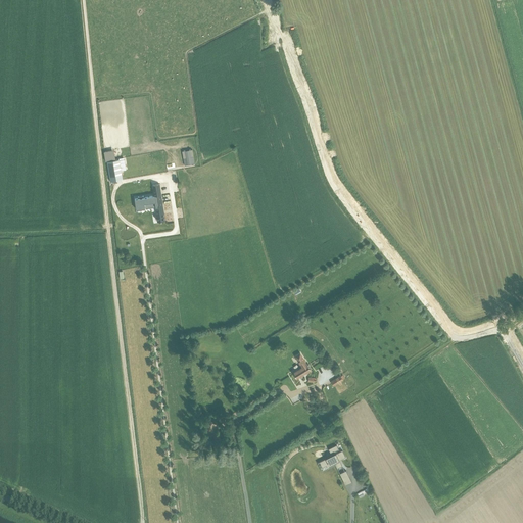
[(107,161),(115,159),(114,149),(104,151),(106,161),(107,161)]
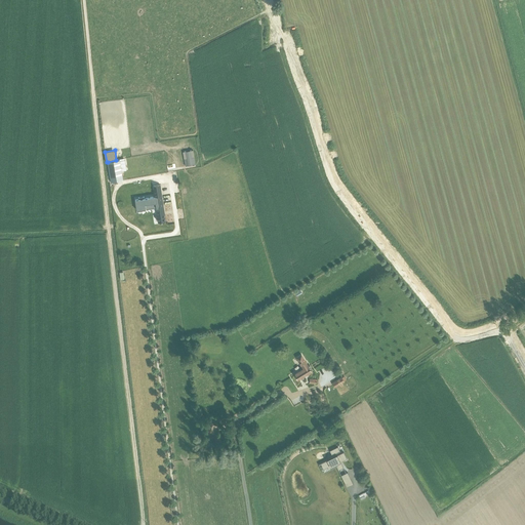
[(193,150),(183,152),(186,166),(196,164),(193,150)]
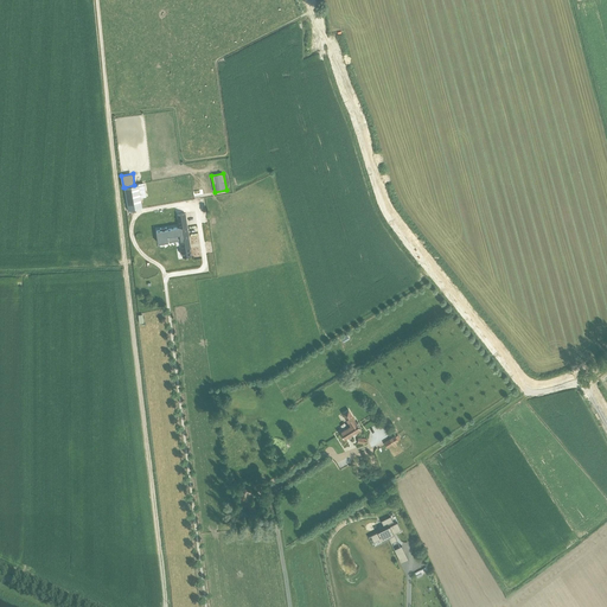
[(134,185),(125,187),(128,210),(142,208),(141,197),(147,196),(145,183),(139,183),(139,185),(134,185)]
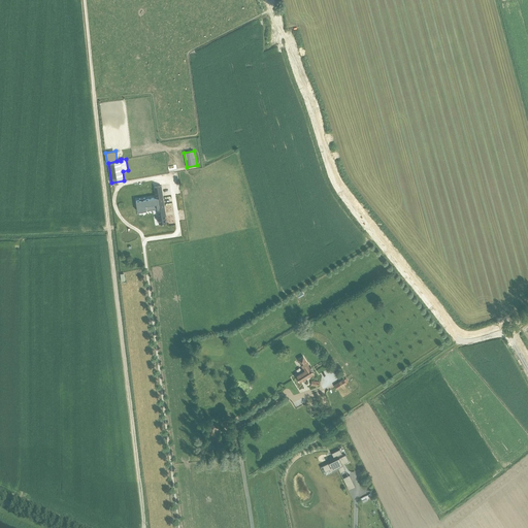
[(140,201),(136,201),(138,211),(146,210),(152,209),(152,210),(154,211),(155,210),(156,210),(156,209),(158,209),(158,215),(158,218),(157,219),(157,220),(158,221),(159,221),(159,224),(167,222),(165,206),(164,206),(163,198),(164,198),(162,185),(154,187),(156,197),(145,198),(145,199),(140,200),(140,201)]
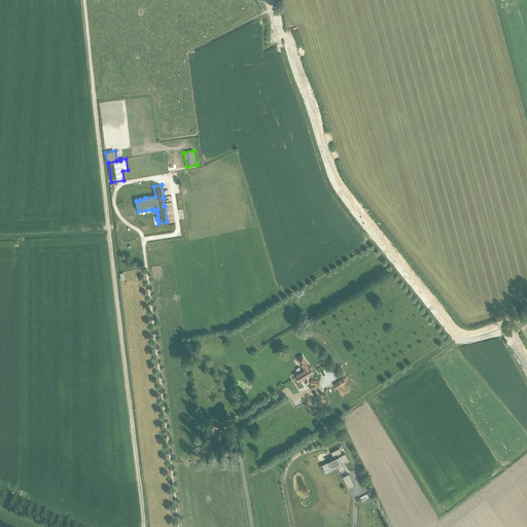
[(305,370),(296,375),(300,381),(313,373),(312,372),(314,371),(312,366),(311,366),(304,355),(303,354),(297,358),(305,370)]
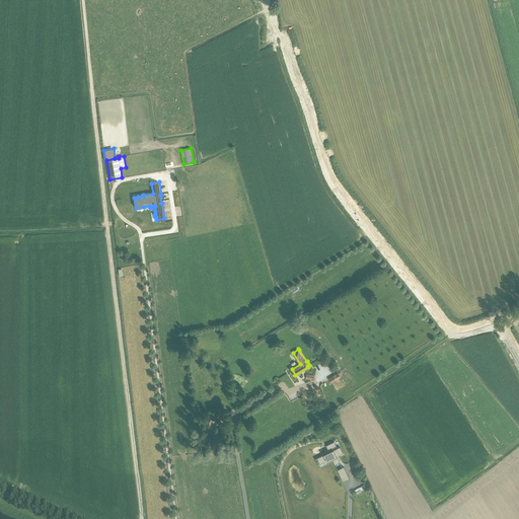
[(341,376),(339,373),(338,372),(328,378),(331,382),(337,380),(338,382),(340,381),(339,378),(341,377),(341,376)]
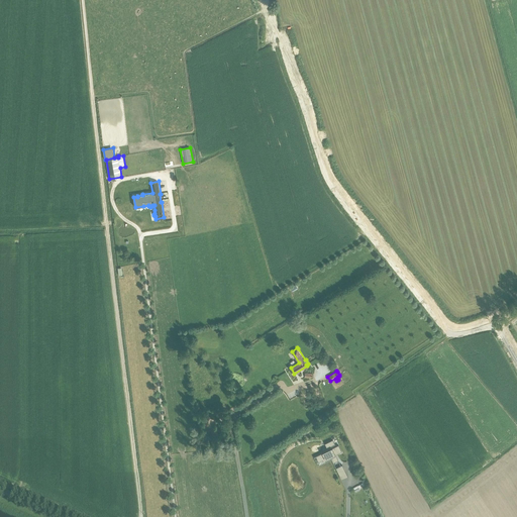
[(333,439),(325,443),(327,447),(335,443),(333,439)]
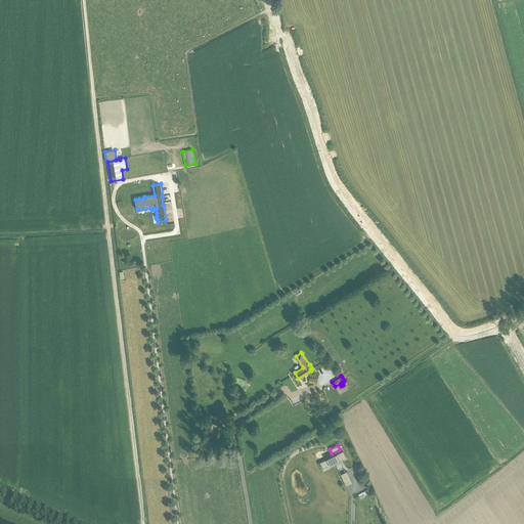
[(343,450),(318,463),(321,469),(328,466),(329,468),(336,465),(338,469),(343,466),(340,461),(347,457),(343,450)]
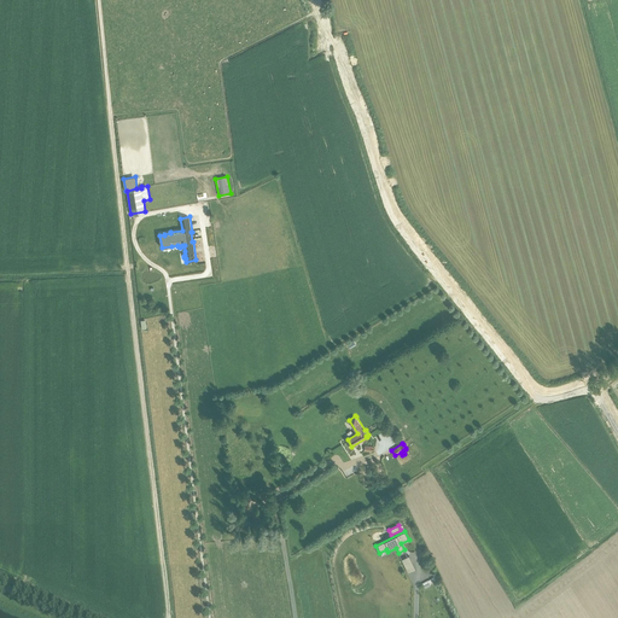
[(409,555),(402,559),(408,572),(415,569),(409,555)]
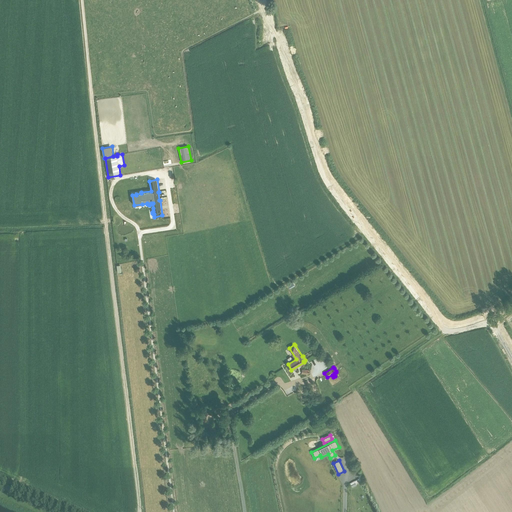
[(360,477),(350,483),(351,485),(354,484),(355,485),(362,482),(360,477)]
